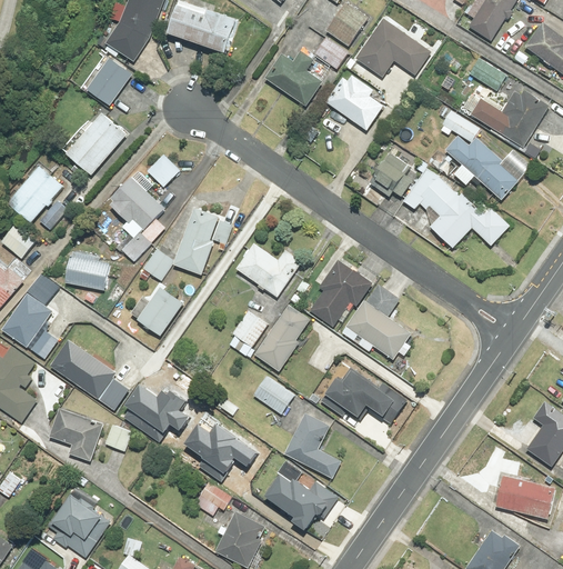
[(136,63),(161,0),(126,0),(107,46),(136,63)]
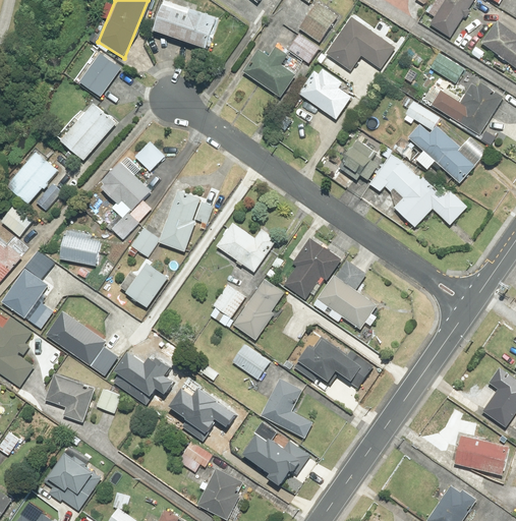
[(165,0),(160,0),(151,31),(210,49),(220,16),(165,0)]
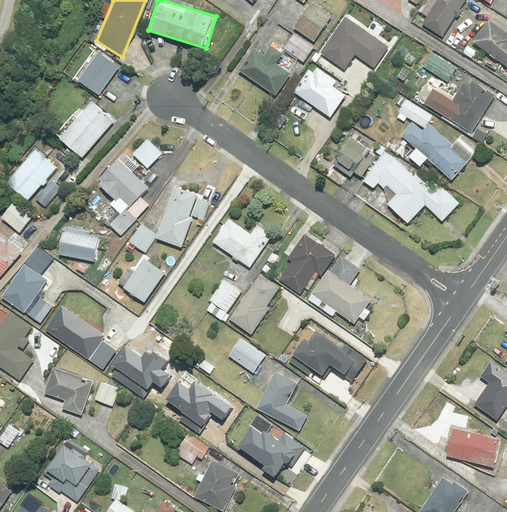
[(310,0),(309,0),(290,27),(312,43),(332,16),(310,0)]
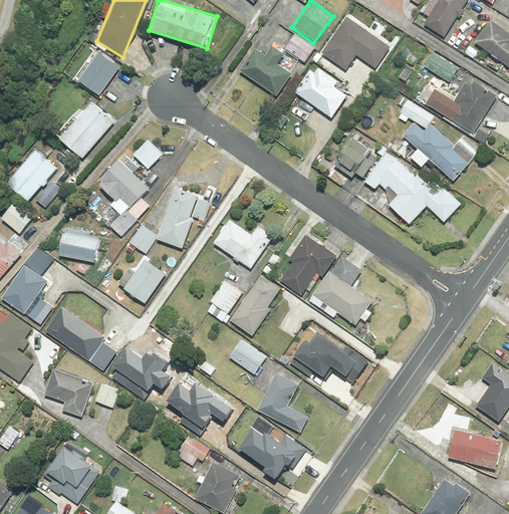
[(465,0),(437,0),(425,21),(444,34),(465,0)]
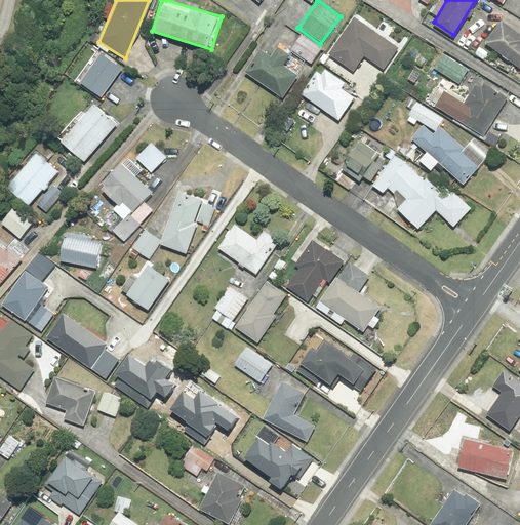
[(352,16),(326,55),(353,73),(362,57),(381,69),(396,45),(352,16)]
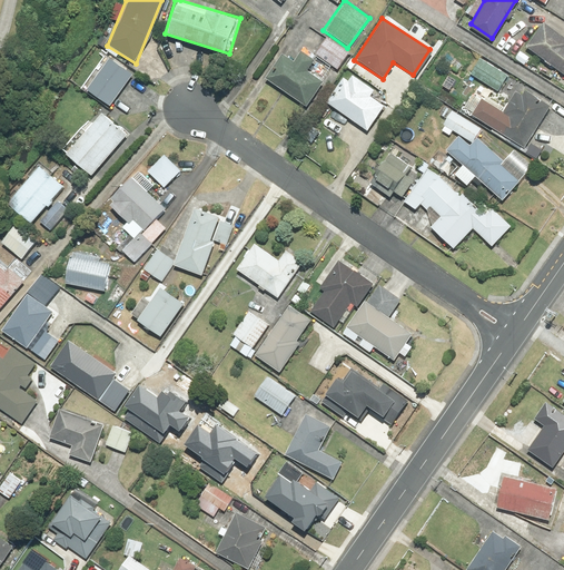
[(563,36),(544,20),(525,45),(563,75),(563,36)]
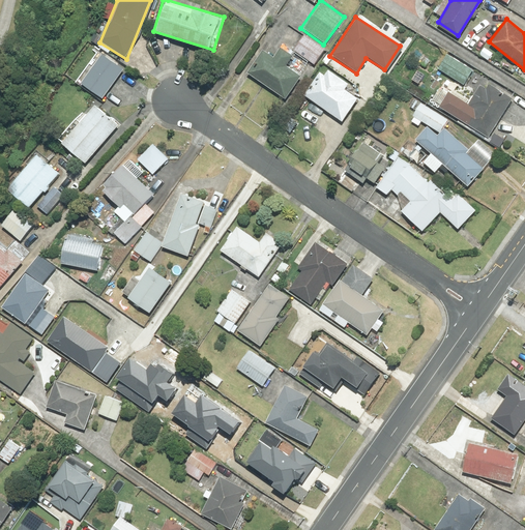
[(303,34),(292,50),(313,64),(323,49),(303,34)]
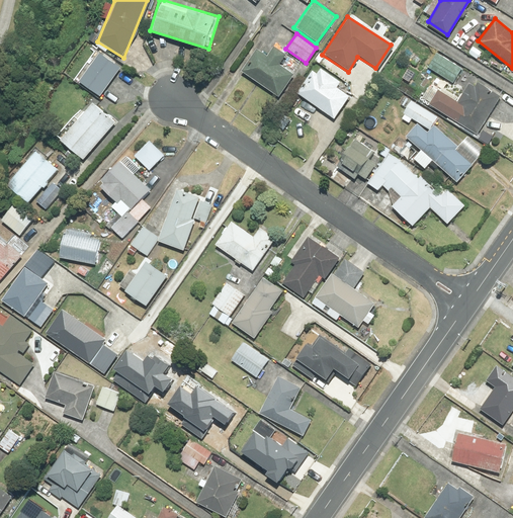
[(285,55),(273,47),(267,55),(259,50),(242,73),(277,97),(294,73),(280,63),(285,55)]
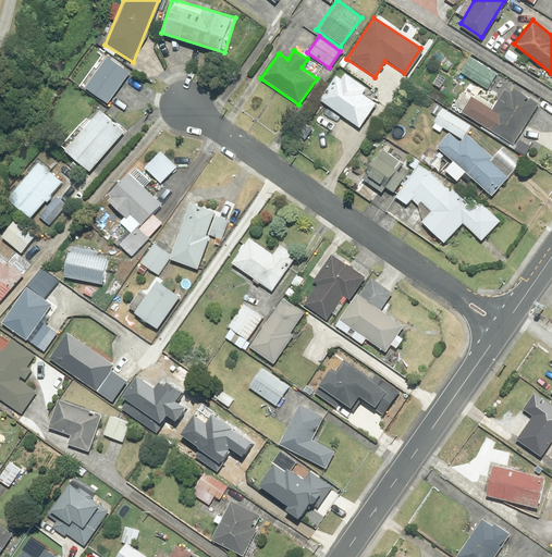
[(469,56),(458,72),(486,89),(497,73),(469,56)]
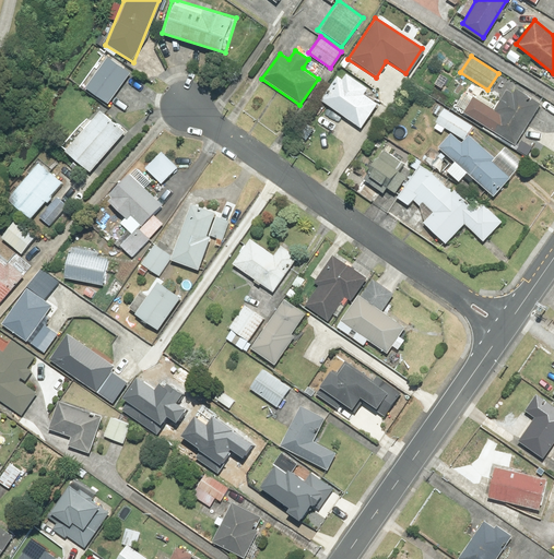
[(109,59),(86,88),(107,105),(130,75),(109,59)]
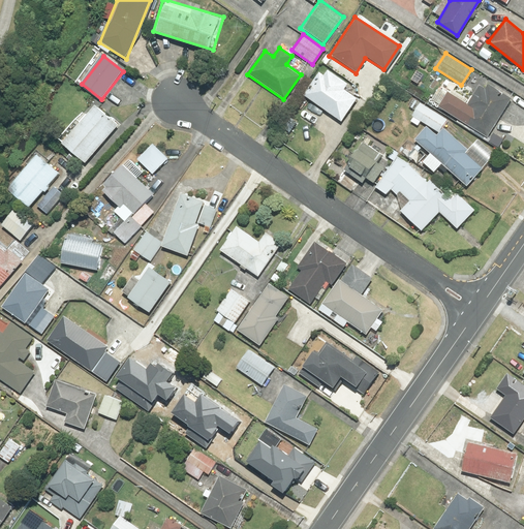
[(347,84),(324,66),(303,93),(342,123),(359,100),(343,89),(347,84)]
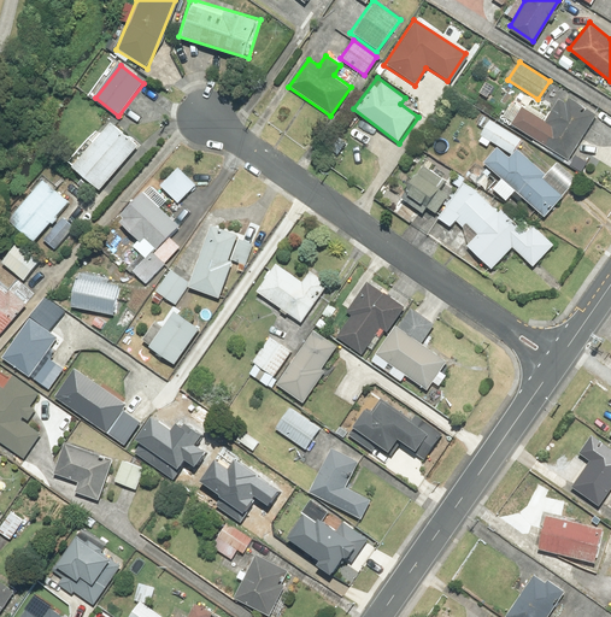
[(545,121),(521,106),(510,124),(568,159),(595,113),(569,98),(567,103),(558,98),(545,121)]
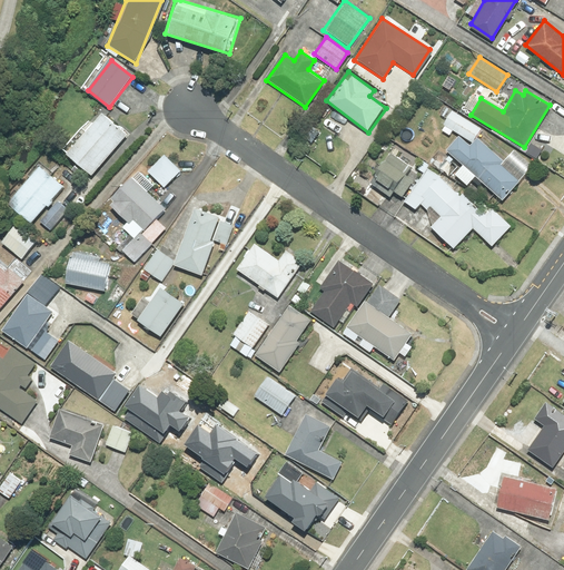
[(454,108),(437,129),(447,137),(453,130),(459,136),(446,149),(463,164),(452,175),(465,187),(475,176),(501,199),(532,166),(514,149),(503,161),(476,136),(481,130),(454,108)]
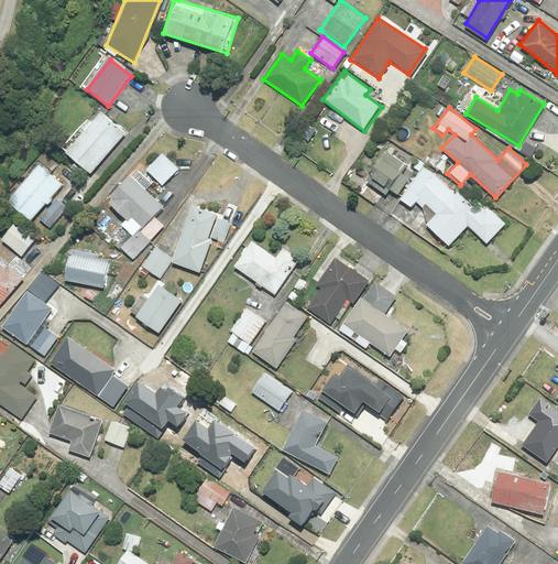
[(101,111),(65,151),(89,174),(127,136),(101,111)]
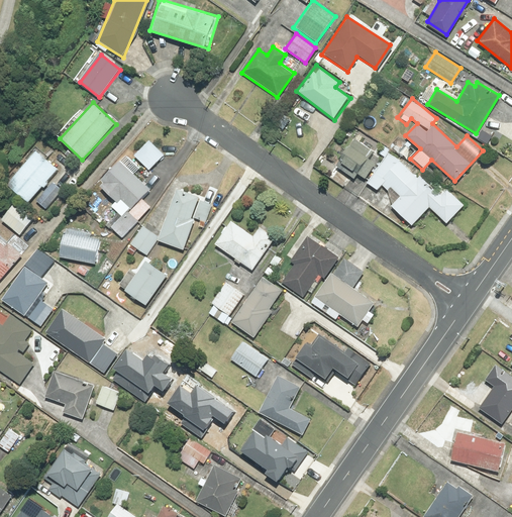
[(373,150),(353,136),(333,165),(360,183),(375,162),(368,157),(373,150)]
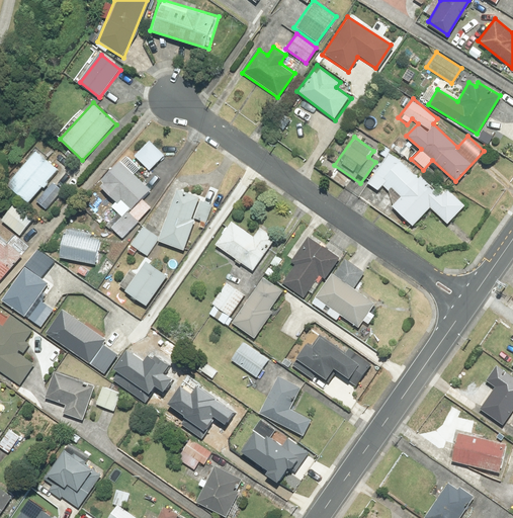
[(397,138),(388,147),(403,161),(412,153),(397,138)]
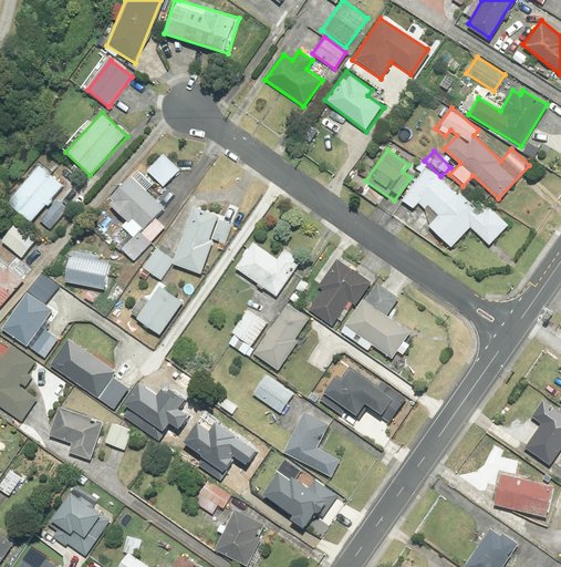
[(162,154),(145,171),(163,187),(179,171),(162,154)]
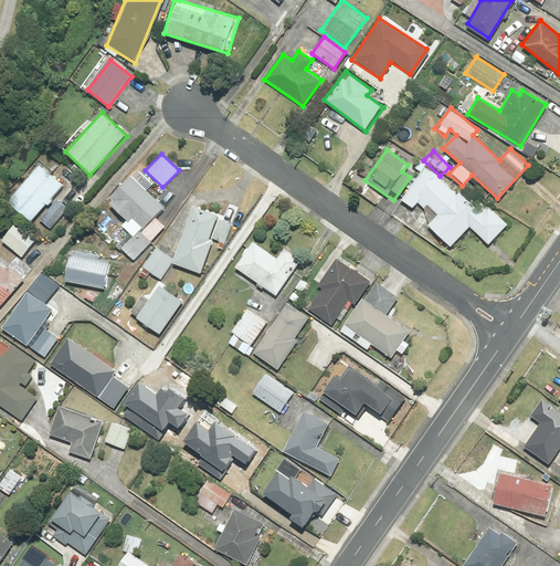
[(41,164),(7,201),(30,222),(64,185),(41,164)]
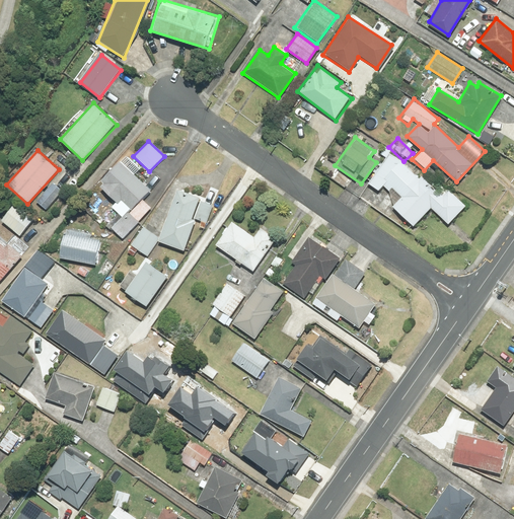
[(424,170),(417,163),(411,170),(393,154),(367,183),(376,192),(381,187),(395,200),(390,205),(415,226),(431,209),(450,227),(466,209),(440,184),(434,192),(420,178),(426,172),(424,170)]
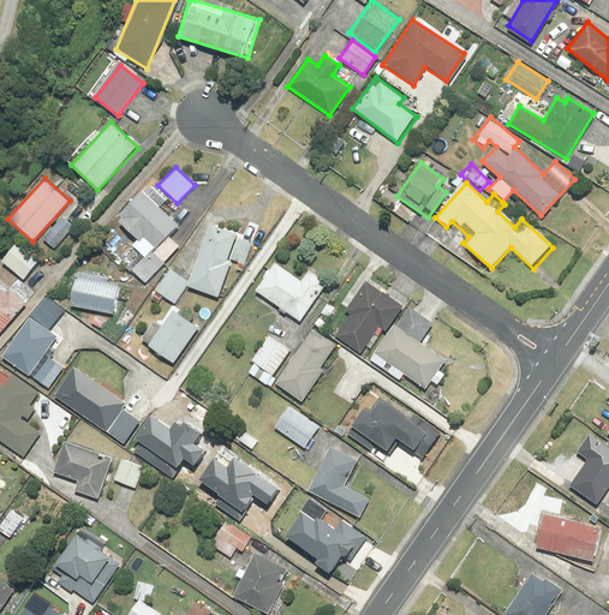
[(129,269),(143,285),(165,264),(154,254),(180,226),(143,189),(117,215),(137,237),(130,245),(141,257),(129,269)]
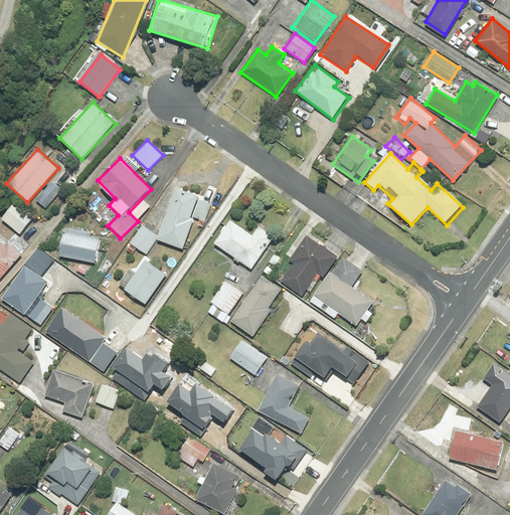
[(60,191),(50,182),(32,201),(42,210),(60,191)]
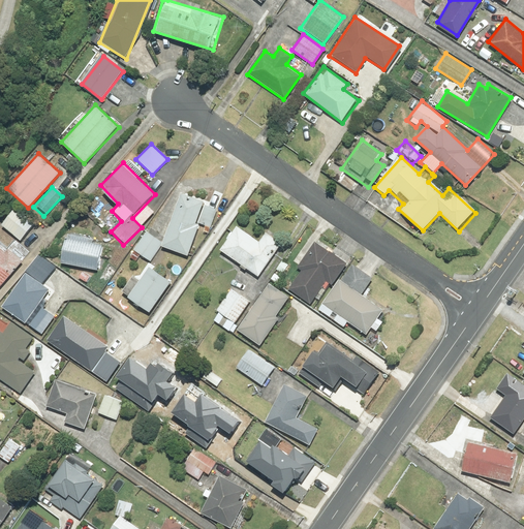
[(205,200),(179,192),(161,246),(189,255),(201,221),(211,224),(216,208),(204,204),(205,200)]
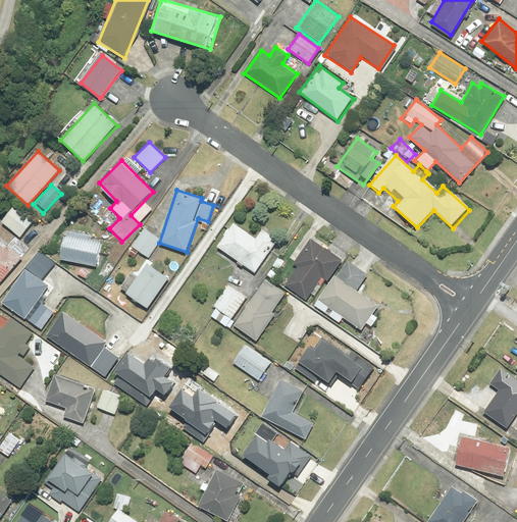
[(15,204),(0,221),(19,238),(35,220),(15,204)]
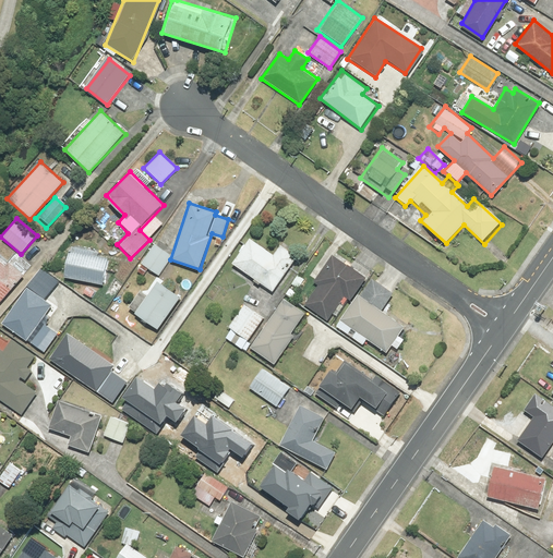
[(273,254),(248,238),(230,265),(271,291),(296,254),(280,243),(273,254)]
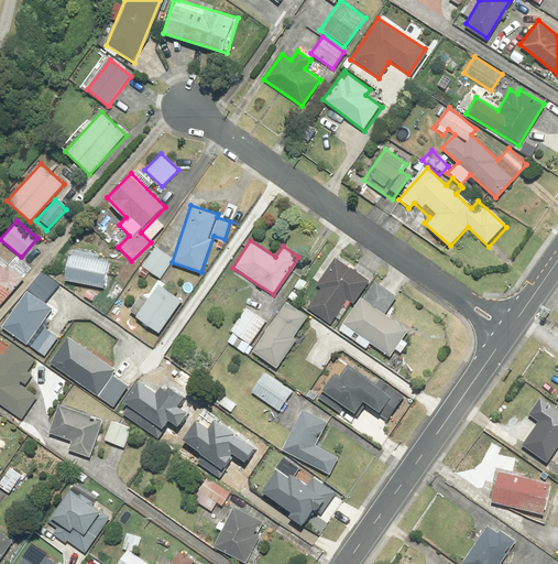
[(153,247),(135,273),(143,278),(146,272),(157,279),(171,258),(153,247)]
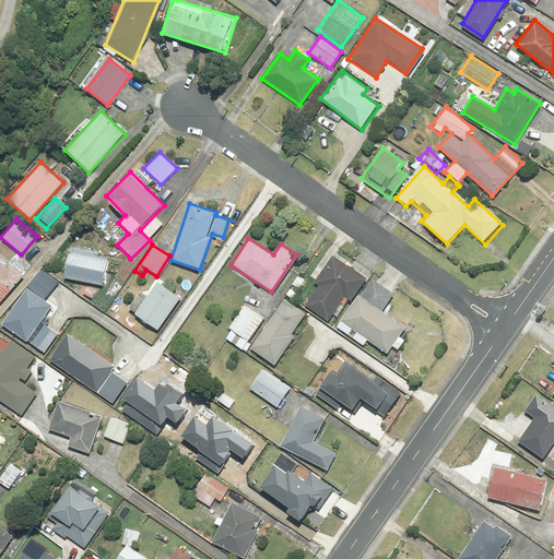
[(68,249),(62,278),(103,286),(108,257),(68,249)]
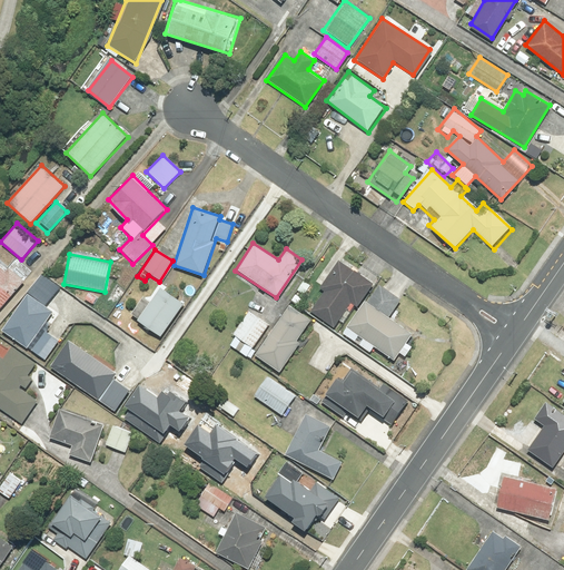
[(324,292),(309,311),(329,326),(349,300),(358,306),(374,285),(339,259),(318,287),(324,292)]
